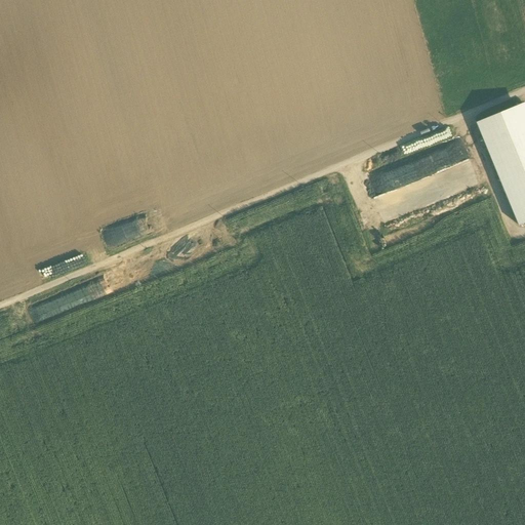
[(524,103),(477,122),(519,226),(524,223),(524,103)]
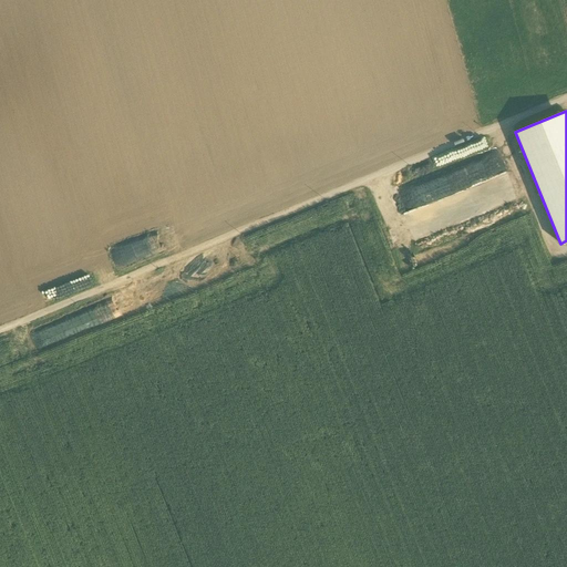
[(65,200),(75,197),(71,184),(61,186),(65,200)]
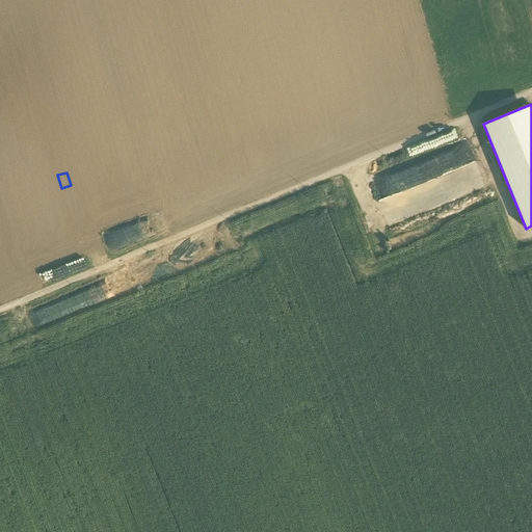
[(399,202),(380,209),(386,223),(472,192),(467,180),(444,188),(441,181),(398,197),(399,202)]
